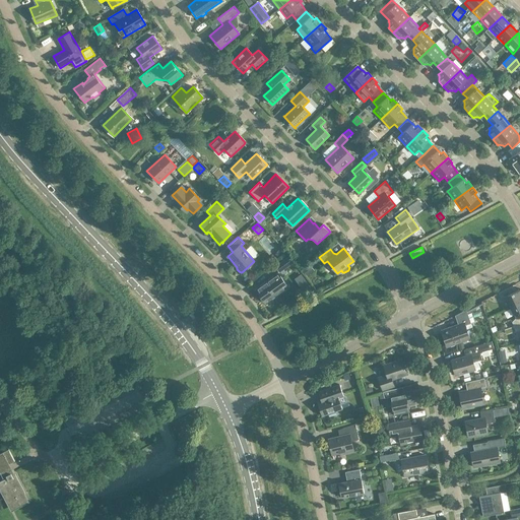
[(286,258),(275,266),(279,272),(291,264),(286,258)]
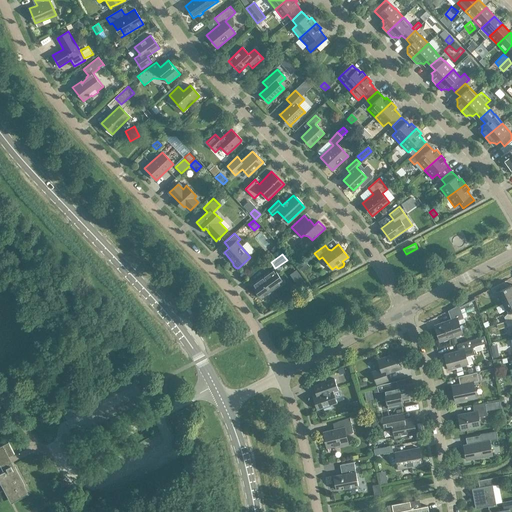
[(261,279),(260,278),(251,285),(262,299),(284,283),(273,269),(263,276),(264,277),(261,279)]
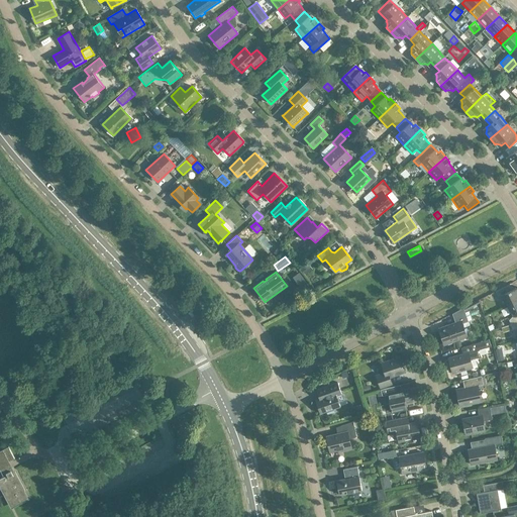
[(509,285),(496,292),(498,296),(503,295),(508,306),(516,301),(516,287),(512,290),(509,285)]
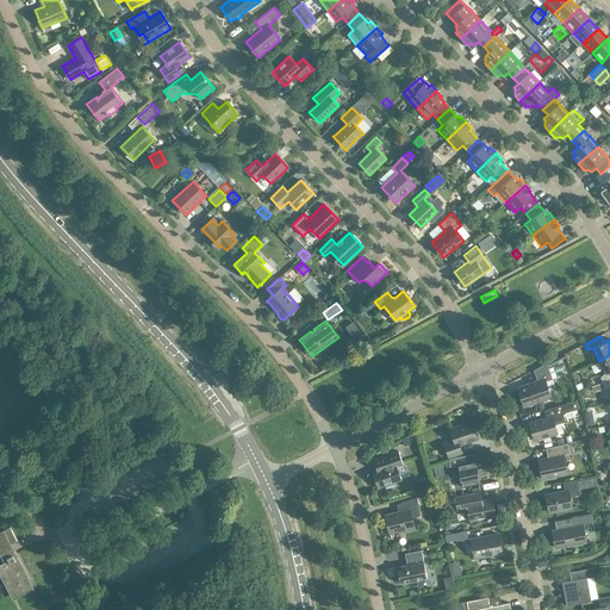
[(321,366),(331,359),(327,352),(316,360),(321,366)]
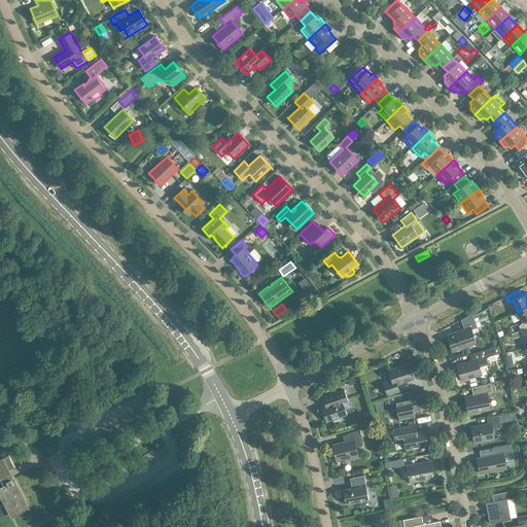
[(489,309),(488,306),(472,314),(475,316),(489,309)]
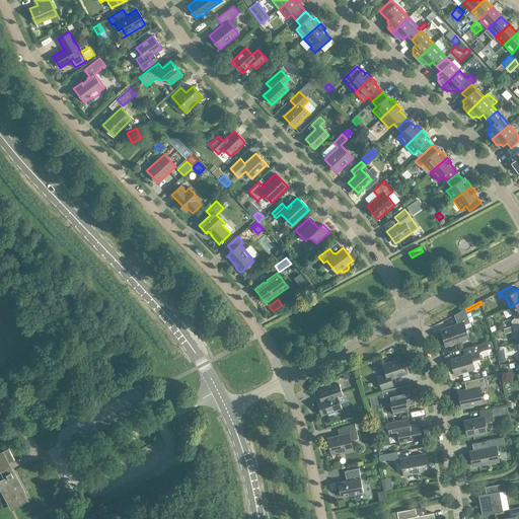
[(518,302),(510,307),(515,317),(511,321),(512,325),(518,323),(518,302)]
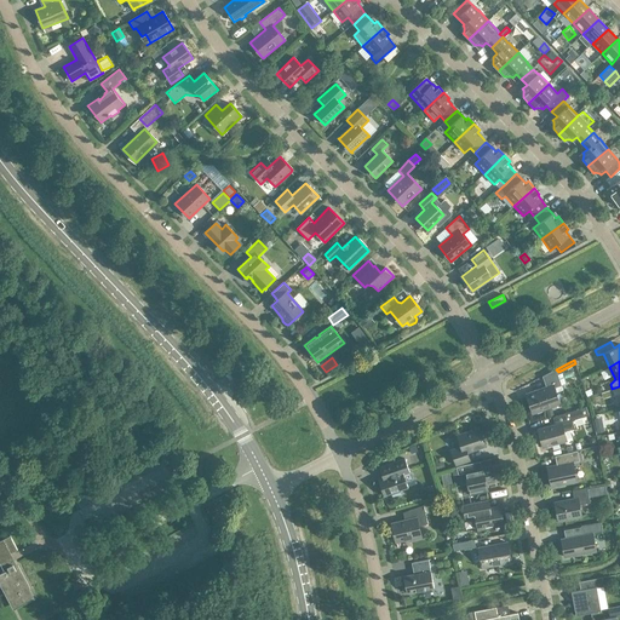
[(556,369),(544,375),(547,386),(526,395),(533,413),(560,403),(555,388),(561,385),(556,369)]
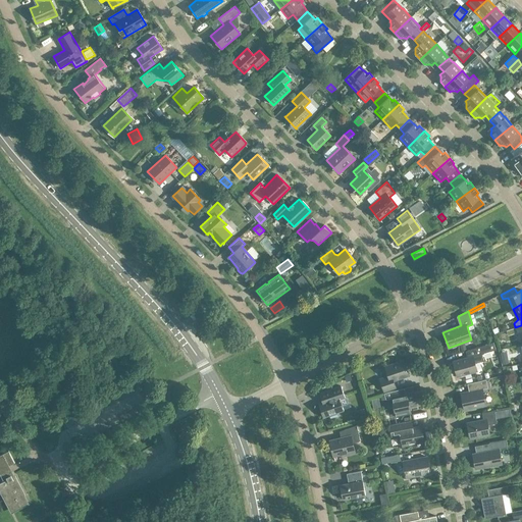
[(475,363),(483,361),(482,354),(496,350),(493,343),(480,347),(467,351),(469,357),(453,362),(457,376),(477,371),(475,363)]
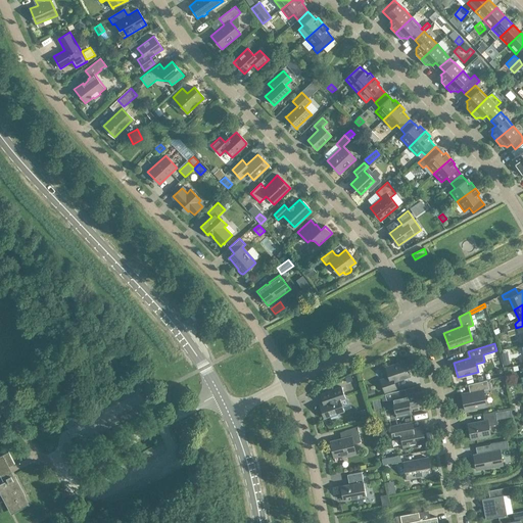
[(462,352),(454,354),(457,362),(465,359),(462,352)]
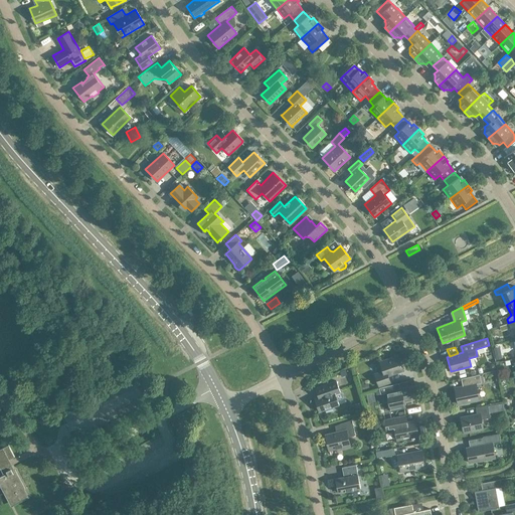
[(398,356),(394,357),(379,362),(382,371),(374,374),(378,386),(390,382),(388,375),(403,370),(398,356)]
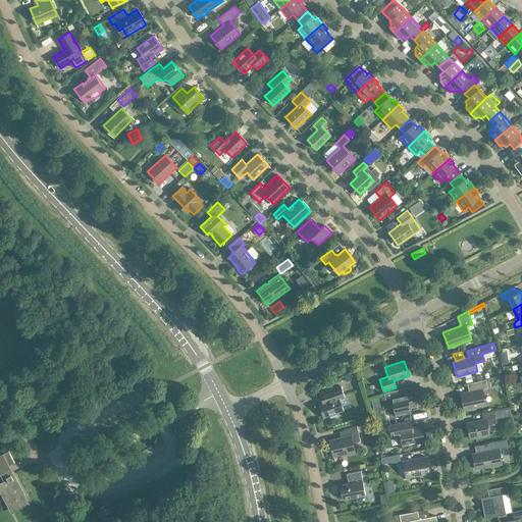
[(472,409),(478,408),(478,407),(485,406),(482,389),(487,388),(486,379),(467,384),(469,392),(461,394),(464,410),(472,408),(472,409)]
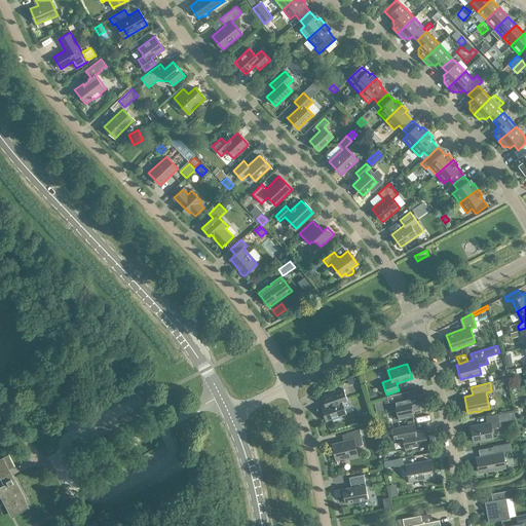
[(322,397),(325,406),(321,407),(326,420),(332,418),(333,422),(340,419),(339,416),(346,413),(342,403),(347,401),(343,389),(322,397)]
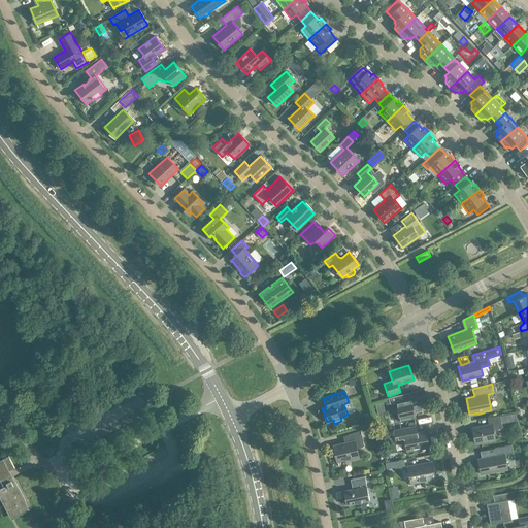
[(390,404),(396,403),(400,421),(416,418),(414,410),(421,409),(419,398),(410,399),(408,393),(389,398),(390,404)]
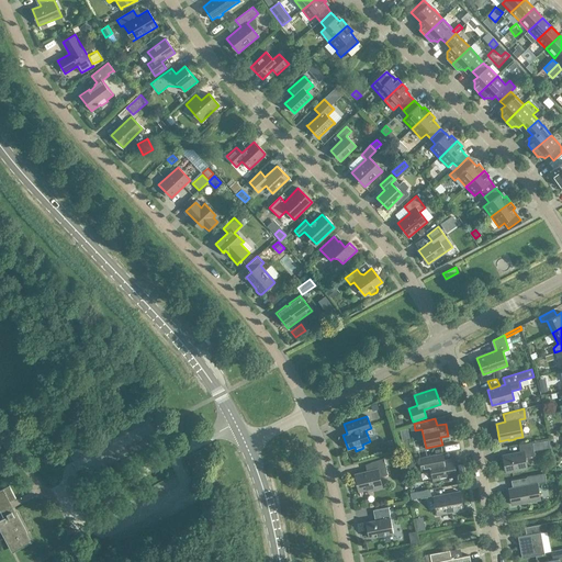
[(520,452),(503,456),(506,472),(527,468),(525,458),(535,456),(532,442),(518,445),(520,452)]
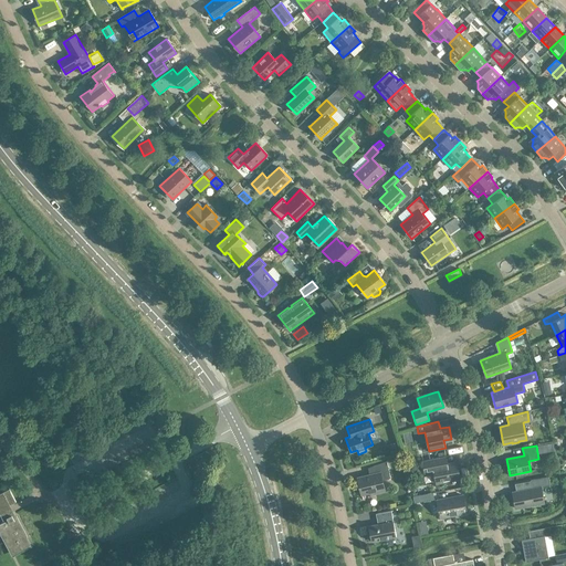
[(436,484),(459,479),(460,479),(457,462),(440,464),(439,458),(422,461),(425,473),(433,472),(436,484)]
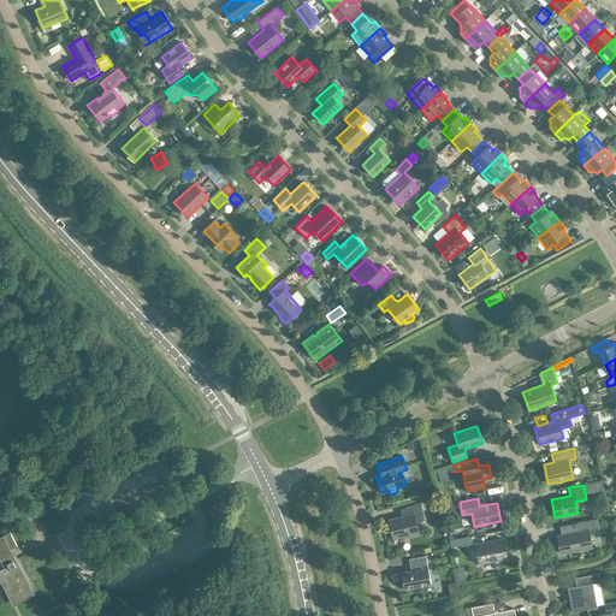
[(421,503),(406,508),(408,516),(389,520),(394,538),(407,535),(407,537),(419,534),(415,522),(425,521),(421,503)]
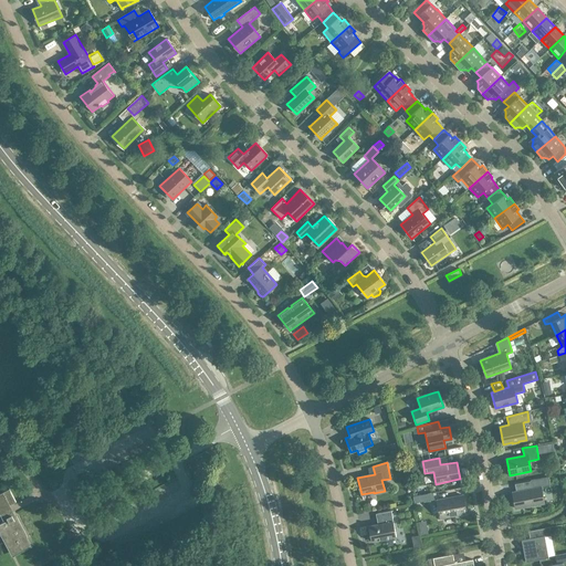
[(420,469),(418,465),(413,464),(410,467),(410,471),(412,474),(416,475),(419,472),(420,469)]
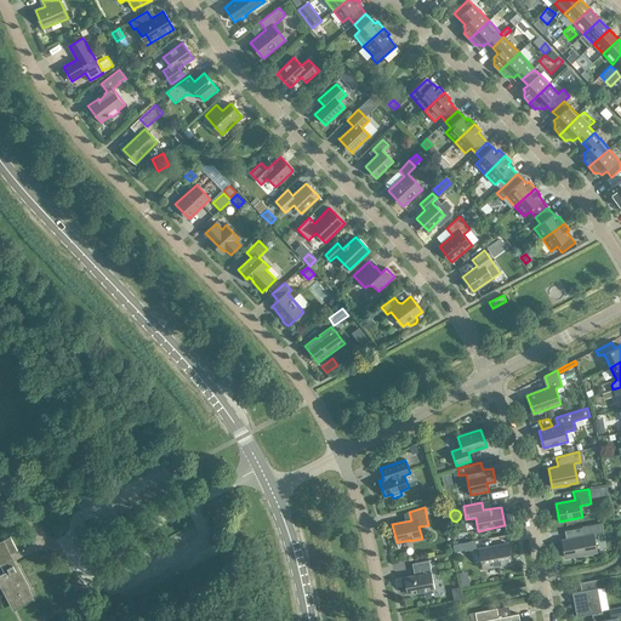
[(577,557),(586,556),(586,554),(597,552),(593,535),(604,533),(602,523),(582,527),(584,536),(562,540),(565,558),(577,556),(577,557)]
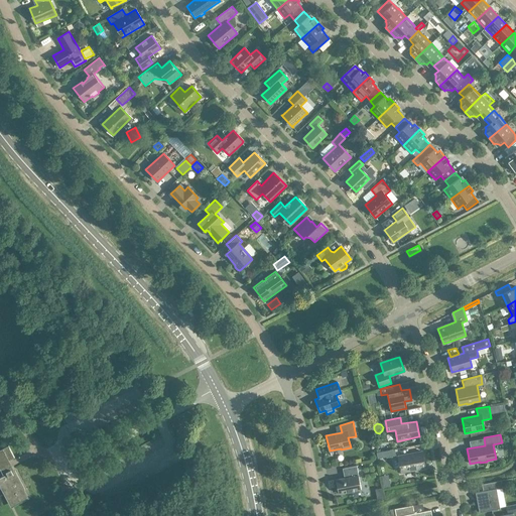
[(0,449),(0,464),(0,465),(14,458),(8,446),(0,449)]
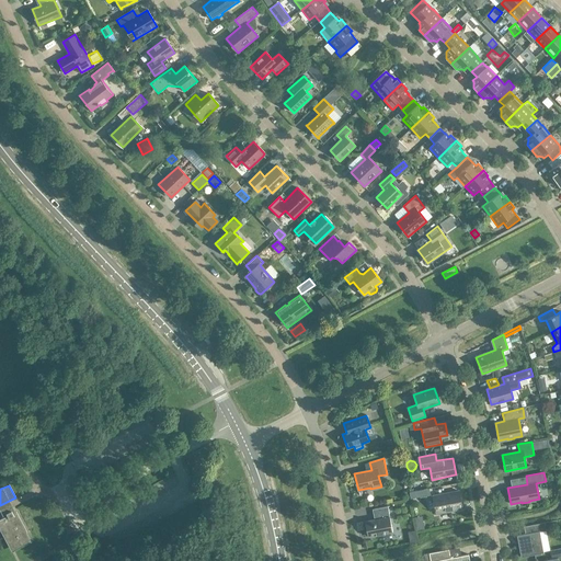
[(413,491),(415,497),(431,495),(430,489),(413,491)]
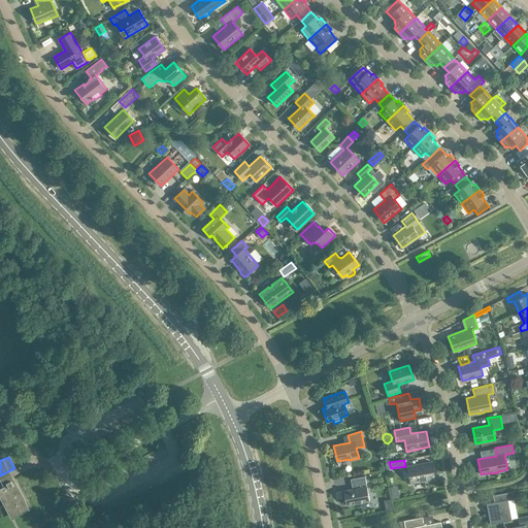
[(435,479),(431,462),(407,467),(410,484),(435,479)]
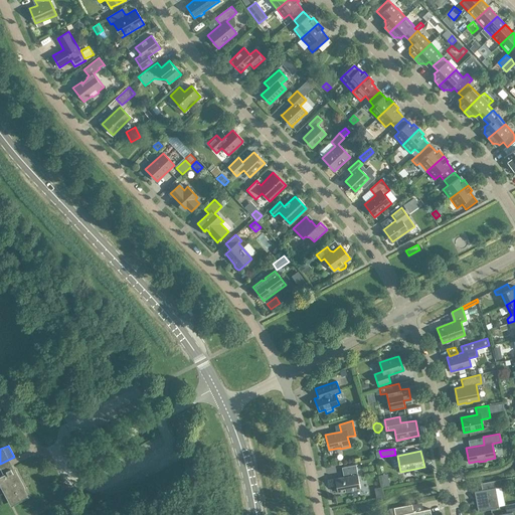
[(338,493),(356,489),(360,489),(356,465),(344,467),(345,477),(335,479),(338,493)]
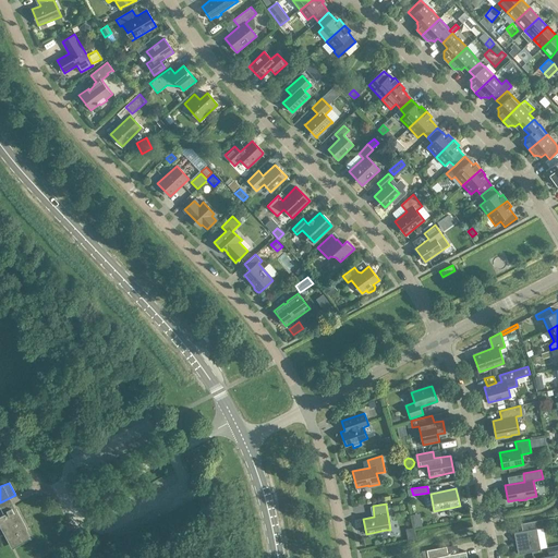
[(0,517),(0,523),(1,523),(13,546),(24,540),(27,538),(21,525),(13,510),(12,508),(7,511),(8,513),(0,517)]
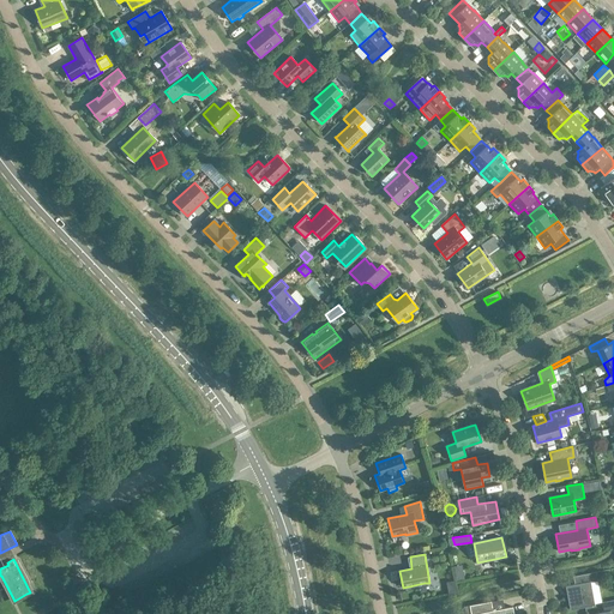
[(596,572),(577,576),(579,584),(566,587),(570,609),(595,605),(590,582),(597,581),(596,572)]
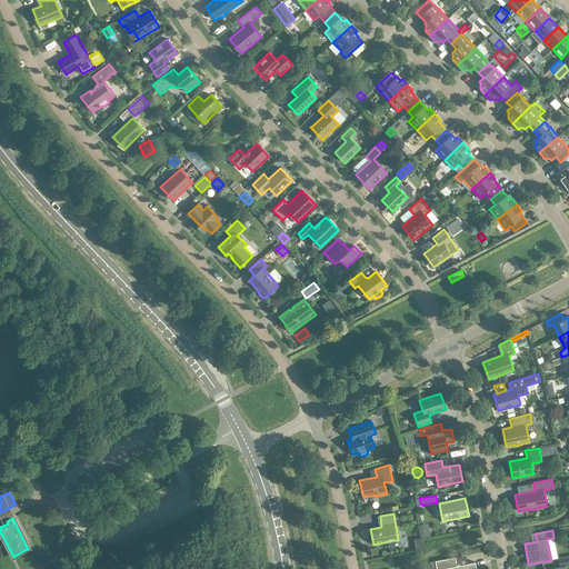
[(436,540),(437,546),(449,541),(447,536),(436,540)]
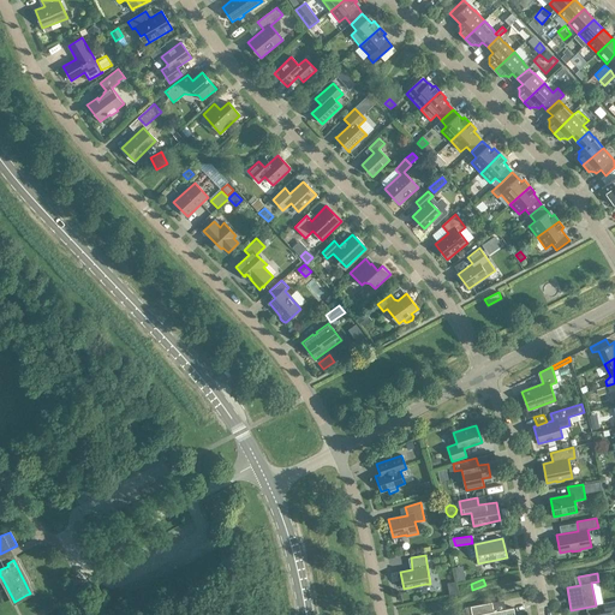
[(605,613),(611,611),(614,610),(614,601),(603,603),(605,613)]
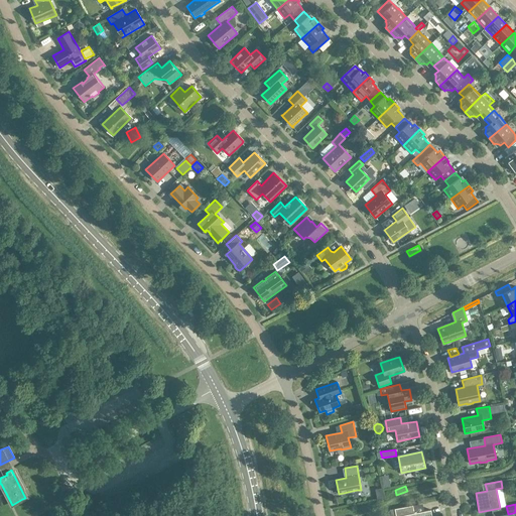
[(394,509),(387,510),(388,515),(429,515),(430,515),(432,515),(431,510),(412,514),(411,506),(394,509)]
